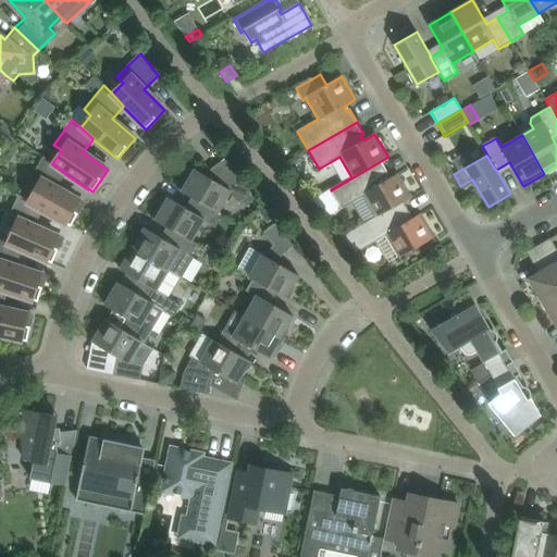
[(71,226),(84,203),(58,188),(65,174),(66,173),(52,164),(52,163),(44,157),(27,184),(15,195),(17,196),(28,202),(42,211),(65,224),(66,224),(71,226)]
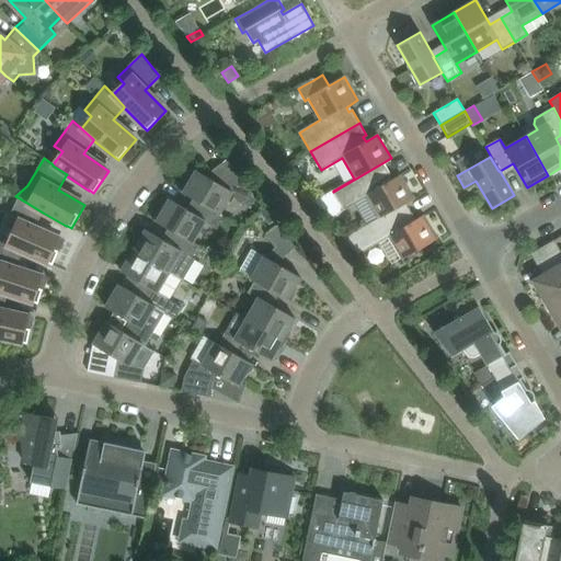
[(344,238),(345,239),(414,198),(401,175),(389,182),(387,176),(390,175),(382,163),(391,159),(391,158),(333,192),(344,210),(365,197),(378,219),(344,238)]
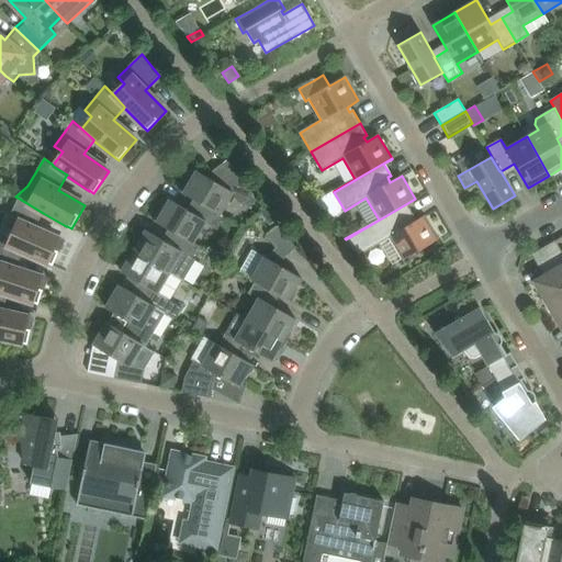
[(182,189),(180,192),(183,194),(198,202),(199,202),(220,214),(221,214),(227,202),(232,194),(233,192),(242,204),(244,202),(251,197),(254,194),(236,172),(227,161),(226,160),(225,161),(226,161),(214,171),(215,173),(209,178),(205,177),(197,171),(192,178),(189,180),(187,182),(184,186),(182,189)]
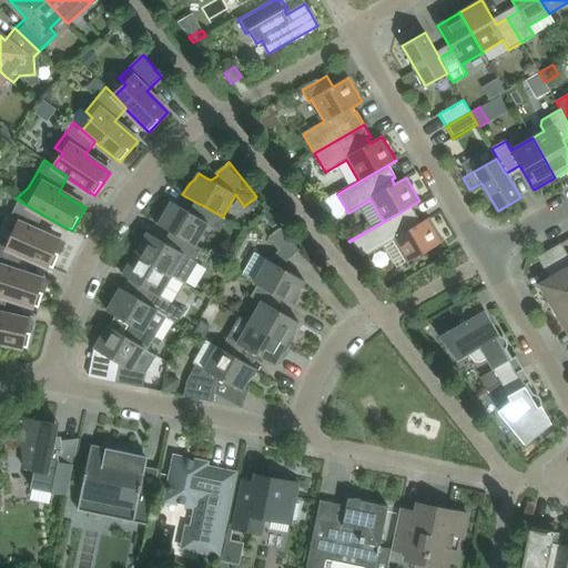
[(29,206),(18,200),(6,230),(14,233),(8,247),(8,249),(23,255),(23,256),(48,267),(48,266),(53,269),(64,243),(36,231),(43,215),(29,206)]
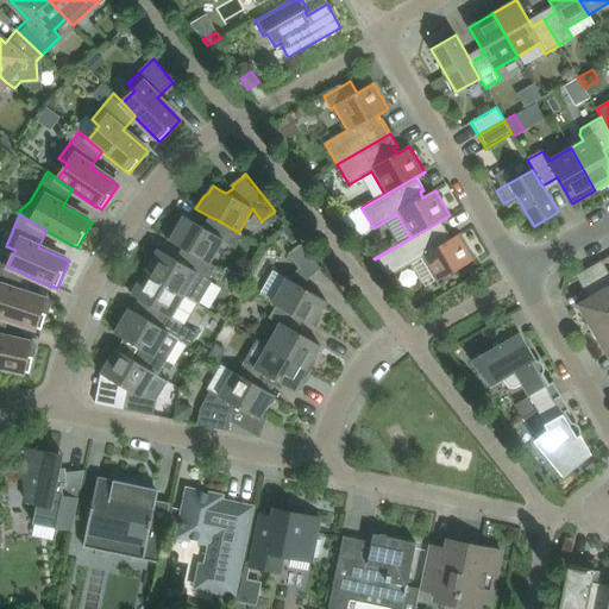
[(450,215),(375,259),(389,278),(422,258),(437,283),(476,259),(460,233),(449,242),(445,236),(449,234),(441,221),(450,215)]
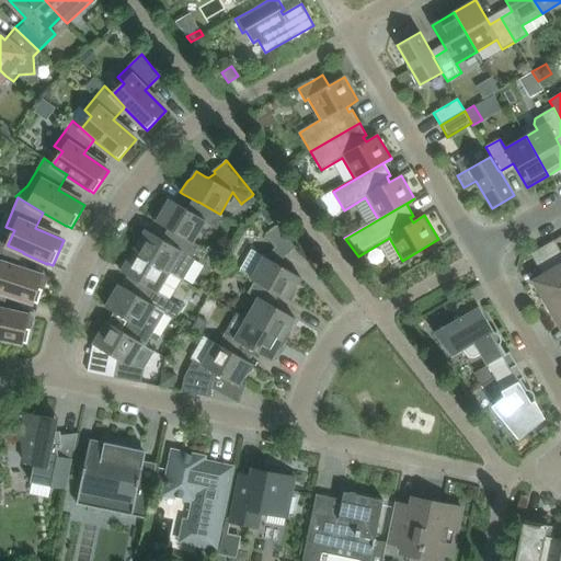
[(215,228),(224,216),(220,214),(219,214),(198,202),(197,202),(192,213),(169,199),(165,206),(164,206),(160,210),(157,215),(152,220),(173,232),(174,232),(198,247),(199,247),(193,242),(205,222),(215,228)]
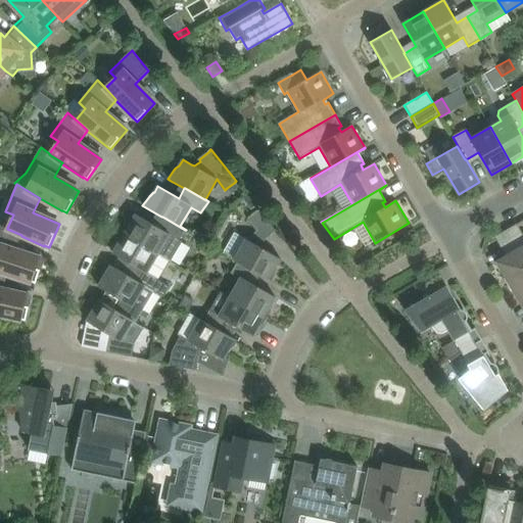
[(257,231),(246,240),(235,260),(260,275),(260,276),(272,282),(274,277),(276,271),(277,266),(277,265),(280,258),(257,245),(276,231),(259,210),(248,219),(257,231)]
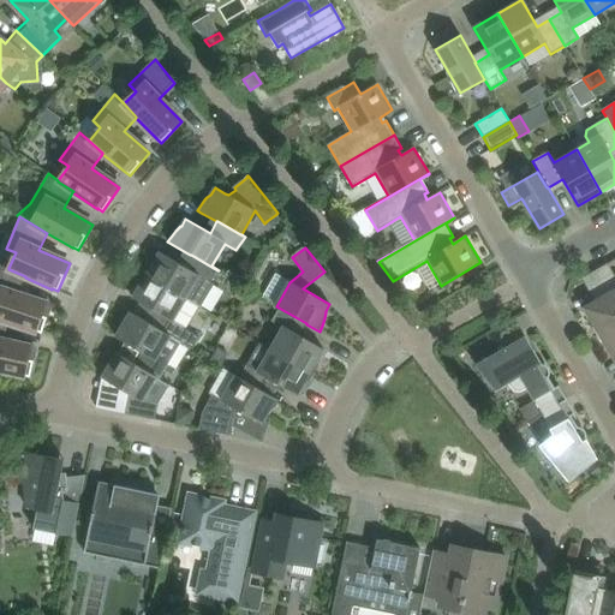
[(156,258),(155,258),(151,262),(149,266),(145,269),(143,273),(185,299),(201,308),(214,285),(210,284),(218,270),(191,255),(190,255),(184,267),(160,252),(156,258)]
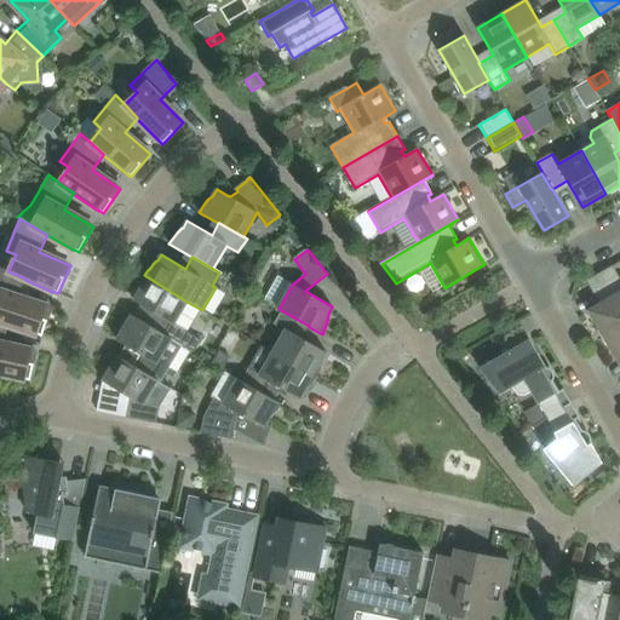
[(619,277),(613,265),(586,281),(600,305),(590,311),(604,337),(619,327),(619,277)]
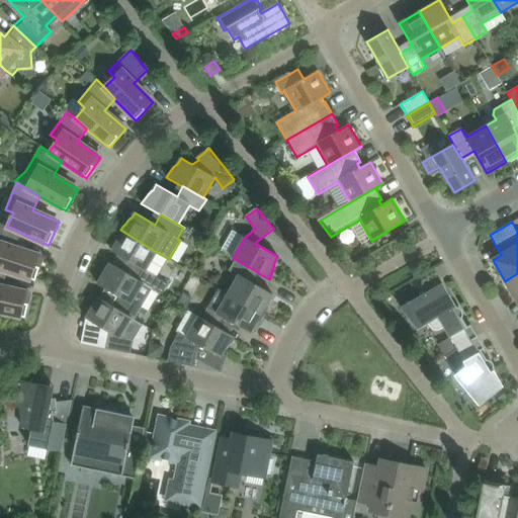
[(21,233),(7,227),(7,226),(0,223),(0,269),(6,271),(6,272),(30,279),(35,281),(42,257),(16,248),(21,234),(21,233)]
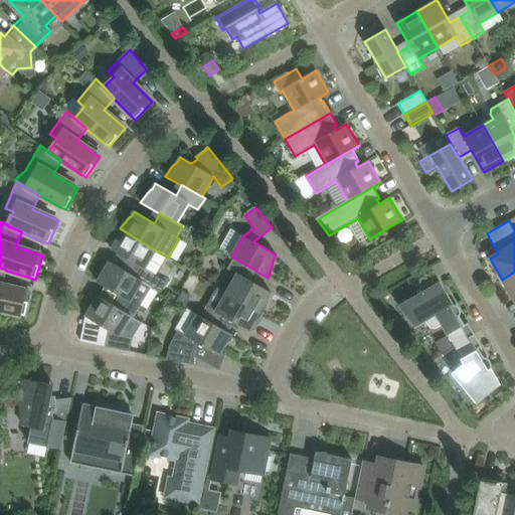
[(114,244),(111,249),(116,252),(131,262),(125,272),(148,286),(151,288),(161,293),(168,282),(156,275),(166,258),(168,259),(168,258),(155,250),(120,228),(118,232),(116,236),(115,240),(114,244)]
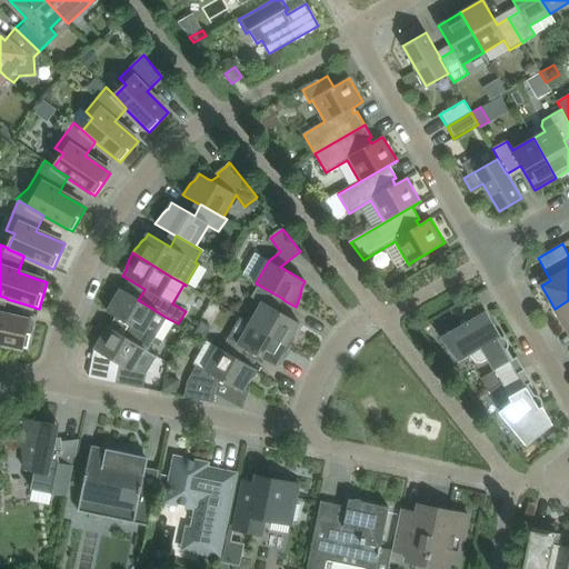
[(261,303),(250,323),(290,347),(293,341),(296,336),(297,330),(296,329),(299,323),(277,311),(283,300),(283,299),(256,283),(255,283),(258,286),(251,298),(261,303)]
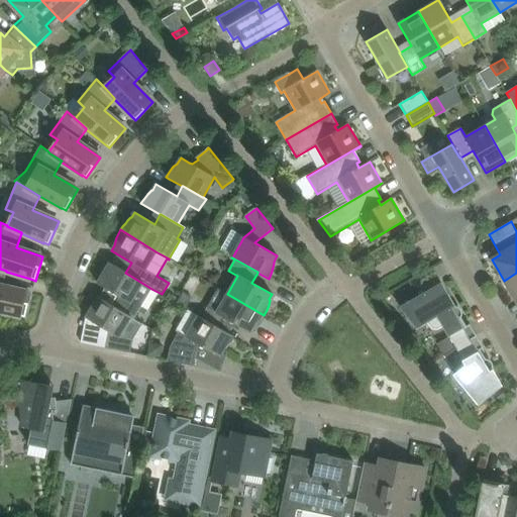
[(100,277),(101,277),(97,284),(117,296),(111,305),(111,306),(133,319),(151,289),(148,287),(125,273),(107,261),(104,266),(102,271),(100,277)]
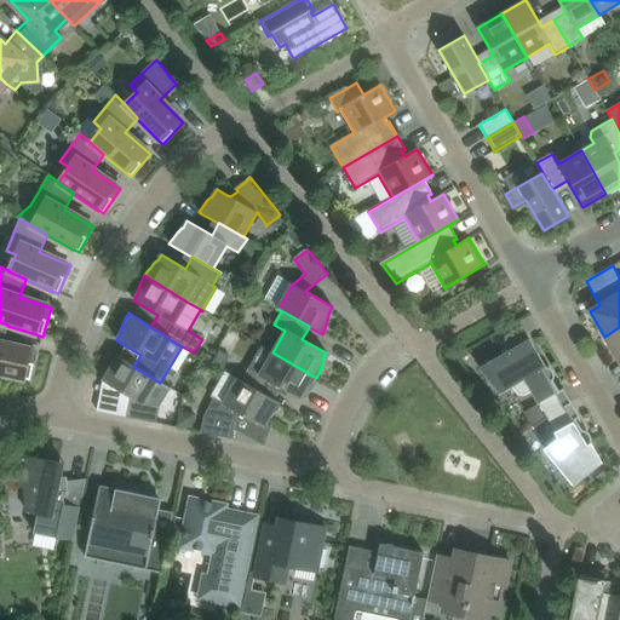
[(0,374),(24,379),(30,380),(36,351),(4,344),(7,326),(7,325),(0,322),(0,374)]
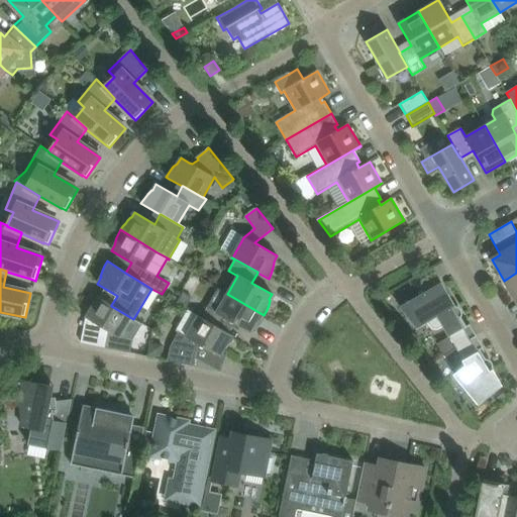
[(516,273),(504,281),(516,302),(516,273)]
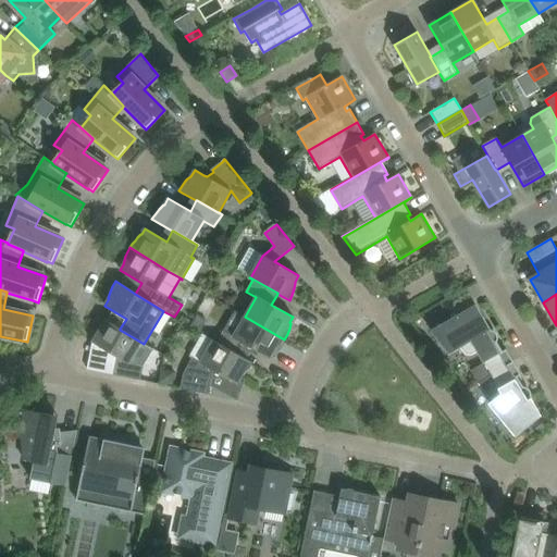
[(492,375),(514,362),(506,349),(503,351),(496,342),(493,344),(486,333),(490,331),(475,306),(431,332),(449,355),(460,348),(467,356),(471,357),(479,353),(484,362),(492,375)]
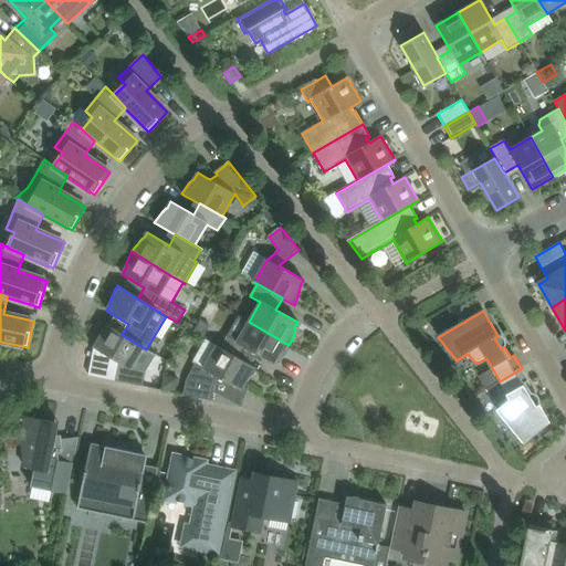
[(200,321),(192,333),(203,338),(210,326),(200,321)]
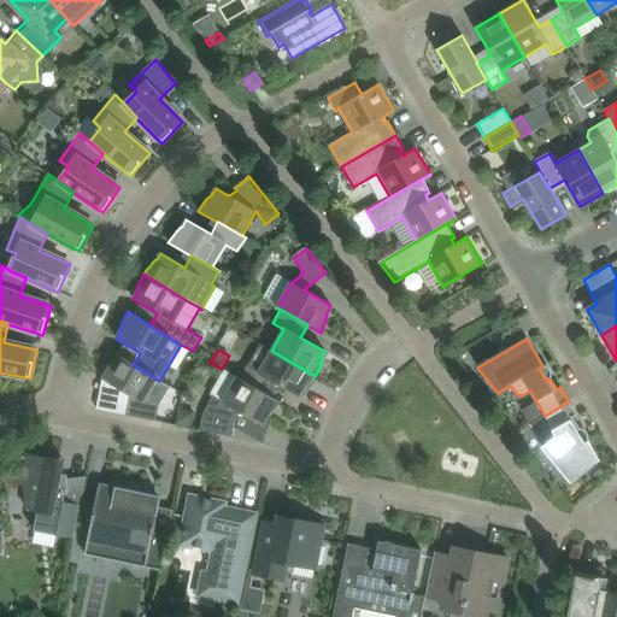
[(247,366),(240,380),(239,381),(266,397),(268,395),(274,383),(298,398),(301,392),(303,392),(307,387),(311,382),(315,376),(271,351),(259,372),(247,366)]
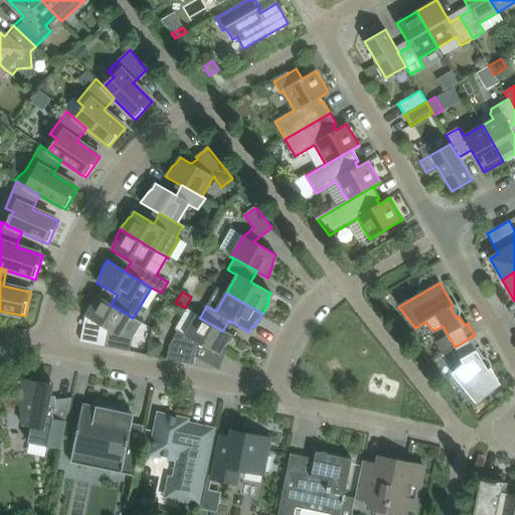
[(89,310),(86,317),(107,330),(104,347),(130,352),(133,339),(142,323),(133,318),(111,305),(111,304),(98,296),(95,294),(93,298),(91,302),(90,306),(89,310)]
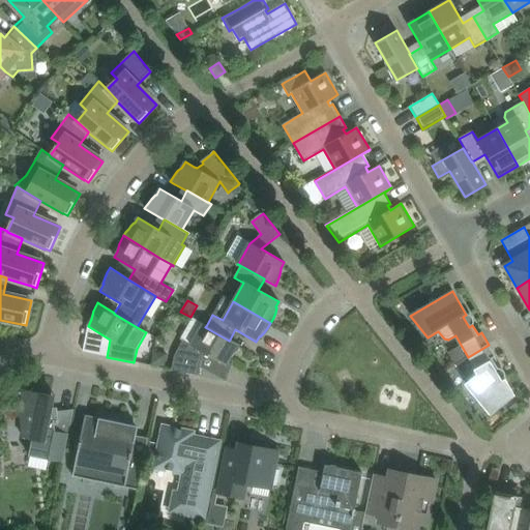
[(174,356),(171,370),(198,376),(200,370),(203,353),(226,365),(227,364),(226,364),(229,360),(229,359),(230,359),(232,357),(235,354),(237,352),(239,349),(241,346),(234,342),(230,340),(229,341),(205,327),(206,326),(203,324),(192,318),(180,339),(182,341),(181,342),(174,356)]
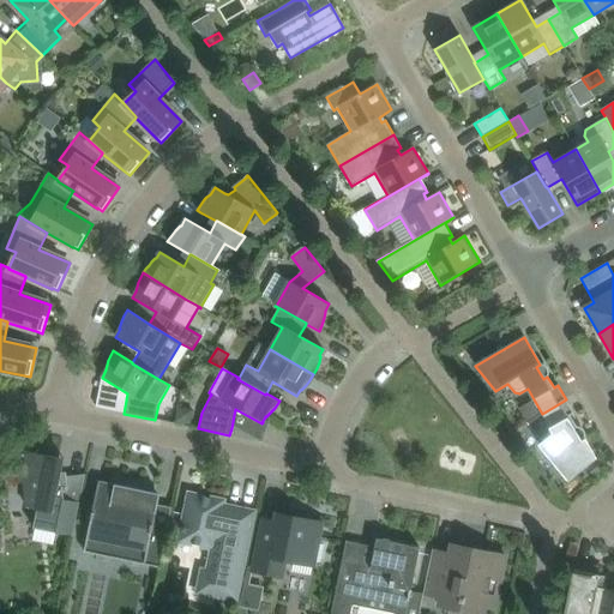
[(566,399),(542,414),(553,433),(539,444),(567,480),(595,458),(584,439),(581,441),(573,429),(577,427),(570,416),(575,414),(566,399)]
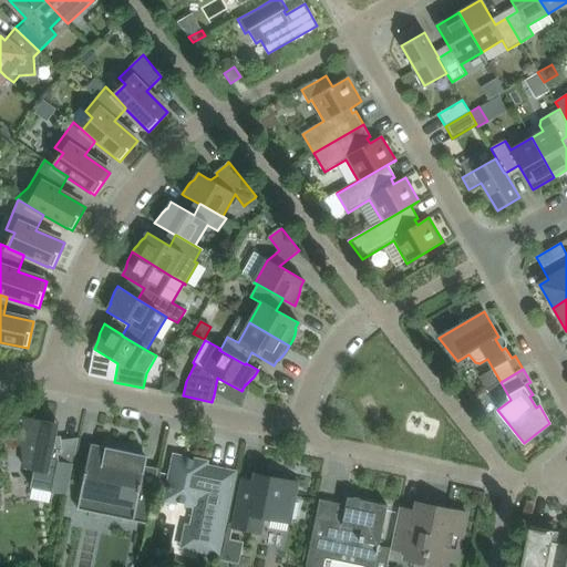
[(164,377),(162,391),(175,394),(178,379),(164,377)]
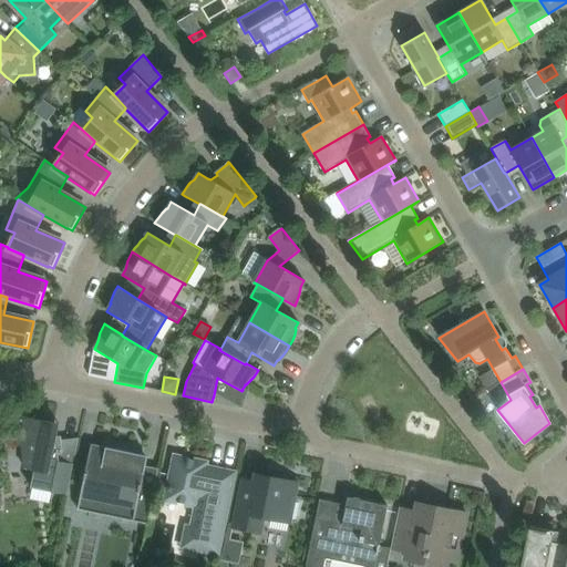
[(61,436),(57,436),(59,424),(19,416),(16,433),(21,434),(26,468),(34,471),(31,487),(66,495),(73,464),(61,462),(60,453),(63,453),(61,436)]
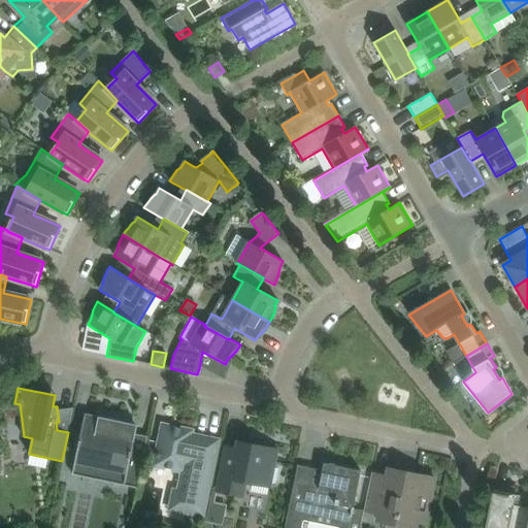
[(136,428),(124,425),(125,423),(85,414),(71,474),(72,475),(73,470),(107,477),(107,482),(136,488),(142,457),(131,454),(136,428)]
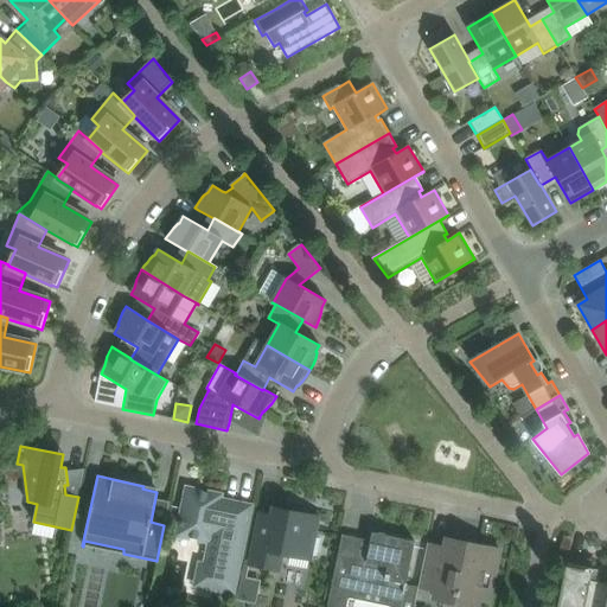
[(177,536),(210,542),(200,587),(234,594),(250,510),(219,504),(221,496),(186,489),(177,536)]
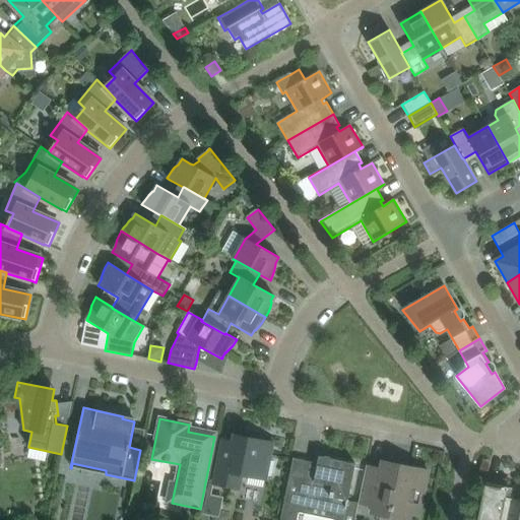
[(213,484),(235,489),(240,490),(242,480),(247,476),(265,479),(266,476),(270,476),(273,462),(269,461),(273,443),(237,436),(234,449),(220,446),(213,484)]
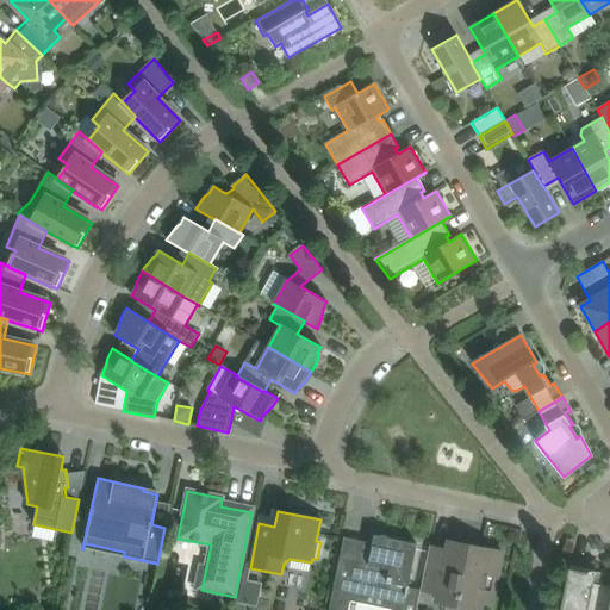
[(334,586),(329,609),(348,609),(350,602),(356,603),(363,596),(385,601),(390,609),(392,609),(416,609),(417,609),(421,591),(408,589),(412,568),(417,545),(388,539),(387,537),(387,536),(385,536),(384,535),(383,535),(381,535),(380,536),(379,536),(374,536),(372,543),(368,564),(344,559),(338,564),(334,586)]
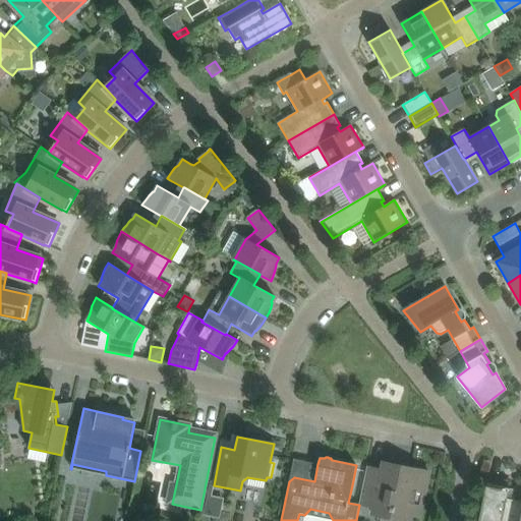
[(366,467),(362,487),(359,505),(390,511),(389,518),(402,520),(409,520),(411,515),(419,517),(421,505),(426,484),(428,471),(420,470),(396,465),(394,473),(366,467)]
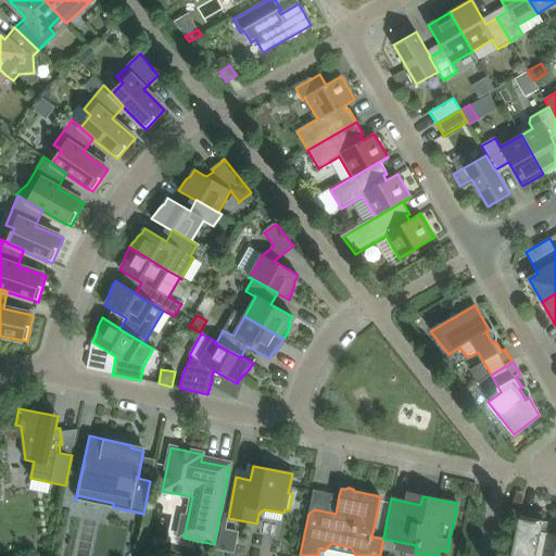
[(555,555),(555,551),(555,534),(541,532),(543,522),(543,521),(519,516),(518,517),(519,518),(510,555),(555,555)]
